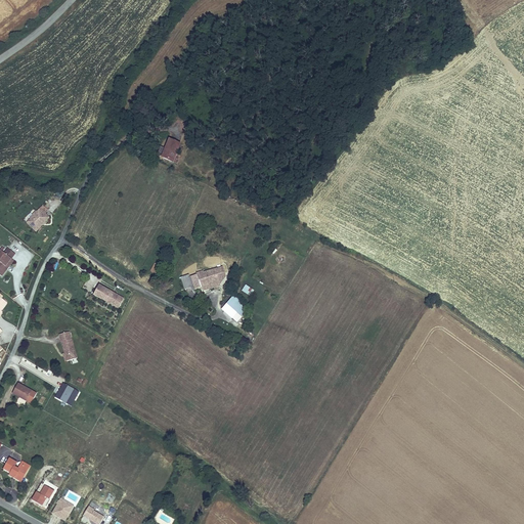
[(169,161),(177,143),(167,138),(159,156),(169,161)]
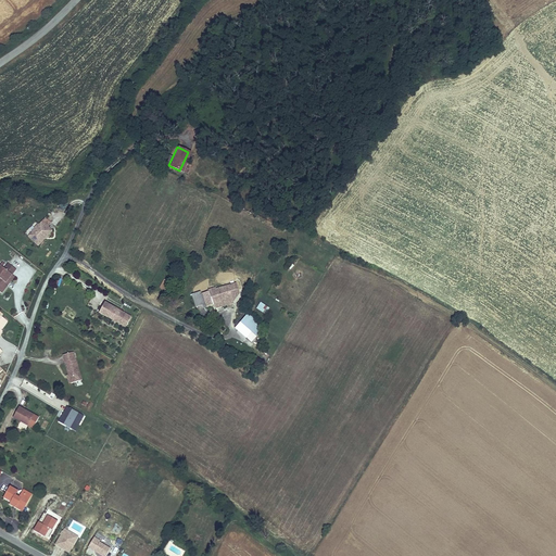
[(48,224),(41,218),(28,234),(38,242),(52,227),(48,224)]
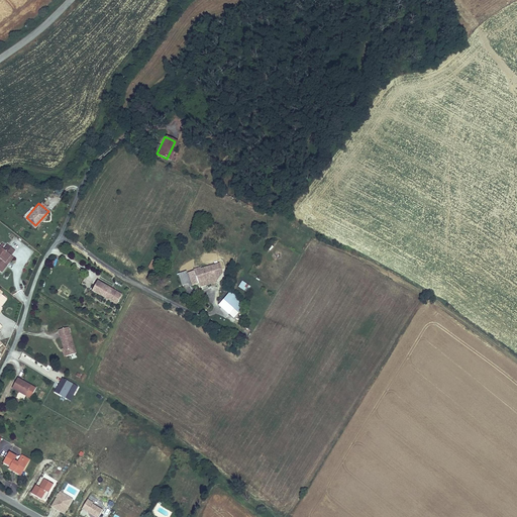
[(5,265),(11,255),(15,250),(7,245),(4,250),(0,247),(0,272),(2,274),(8,266),(5,265)]
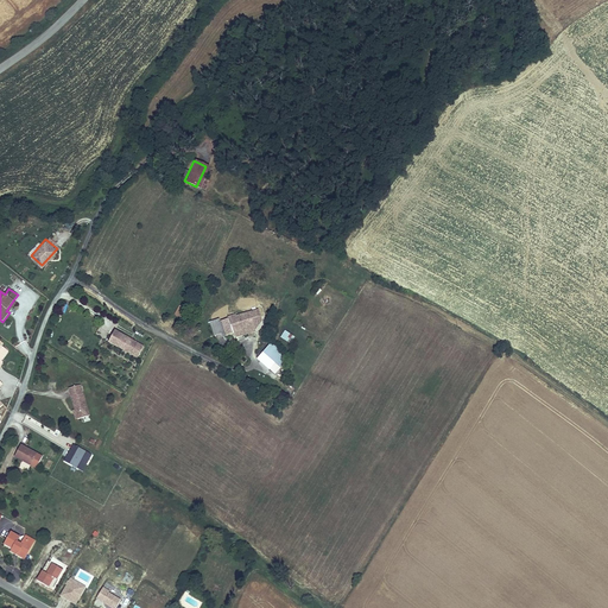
[(10,312),(17,303),(13,301),(6,311),(10,312)]
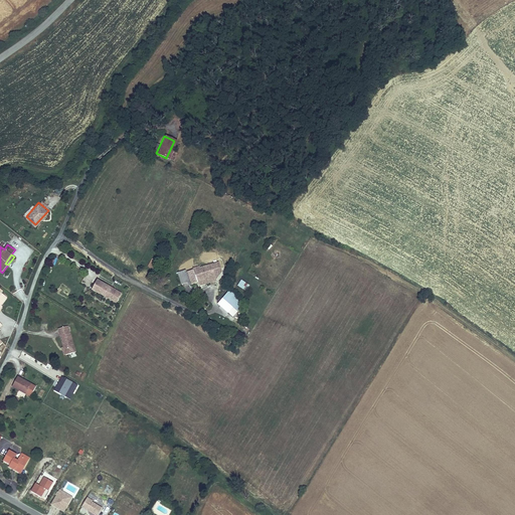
[(151,260),(148,268),(155,270),(157,261),(151,260)]
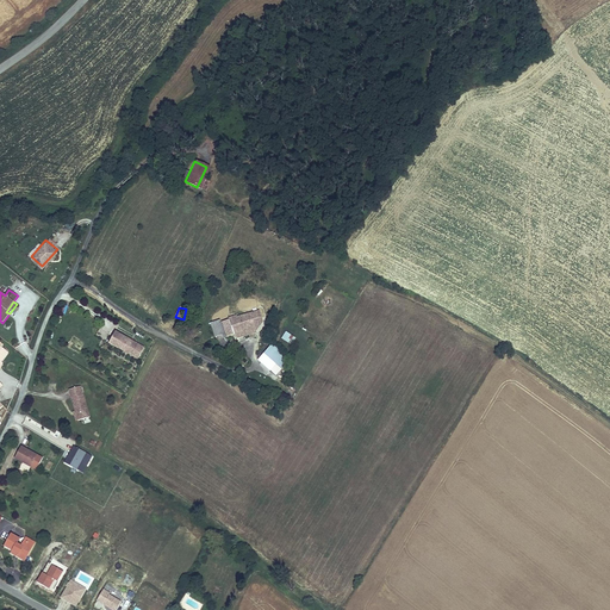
[(267,330),(260,309),(238,316),(237,315),(229,317),(229,321),(223,323),(222,319),(211,323),(216,338),(223,336),(224,340),(235,336),(236,340),(267,330)]
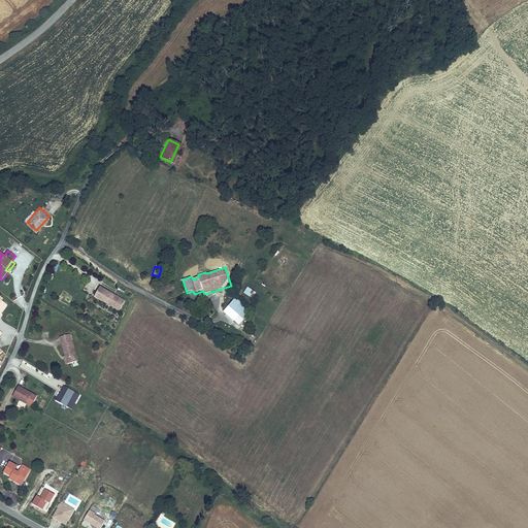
[(94,296),(119,309),(124,299),(99,286),(94,296)]
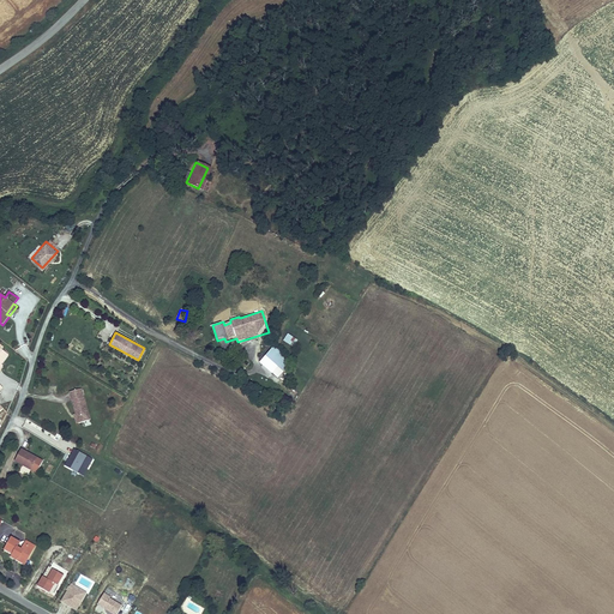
[(289,335),(284,342),(292,347),(296,339),(289,335)]
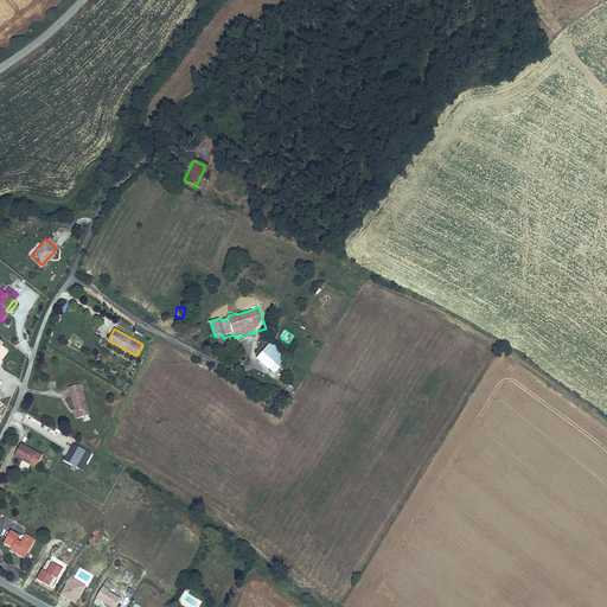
[(272,343),(263,353),(273,362),(275,364),(285,353),(272,343)]
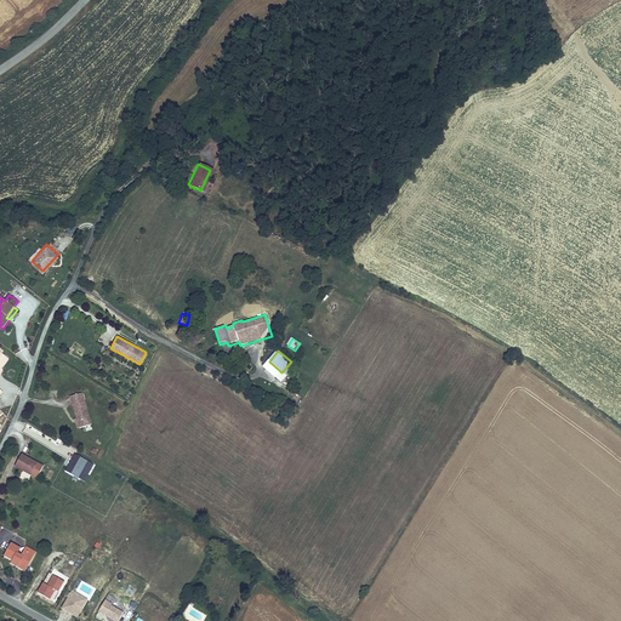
[(274,375),(279,370),(269,362),(265,368),(274,375)]
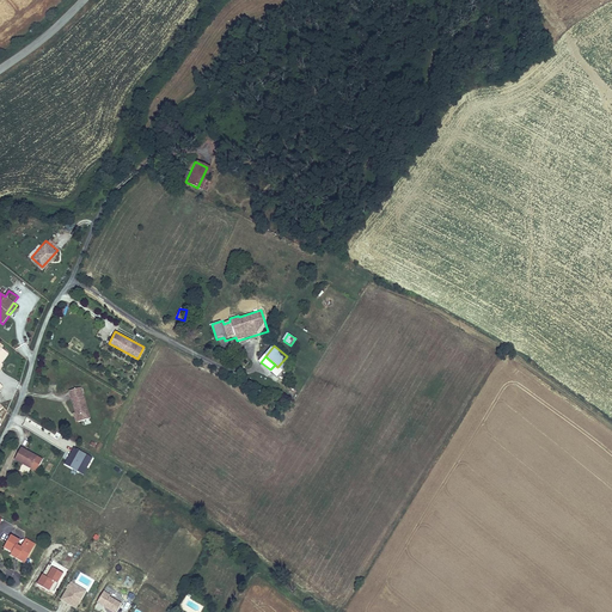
[(90,416),(80,385),(71,389),(73,397),(71,397),(74,410),(78,420),(90,416)]
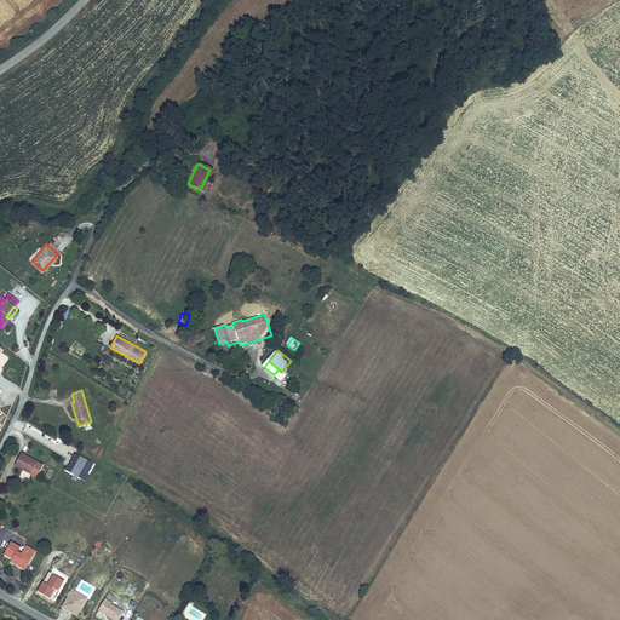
[(74,454),(65,472),(85,482),(95,464),(74,454)]
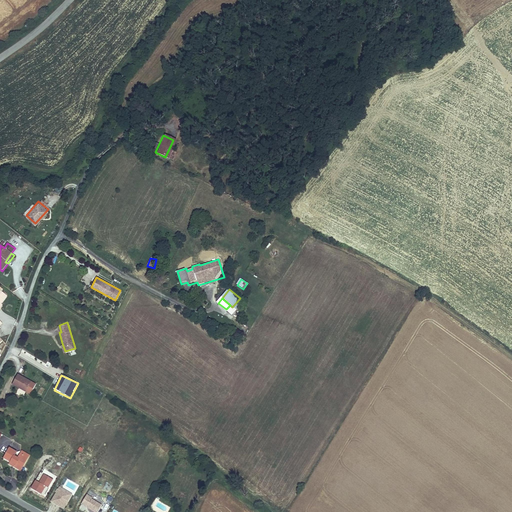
[(12,389),(17,392),(19,390),(27,395),(32,386),(18,378),(12,389)]
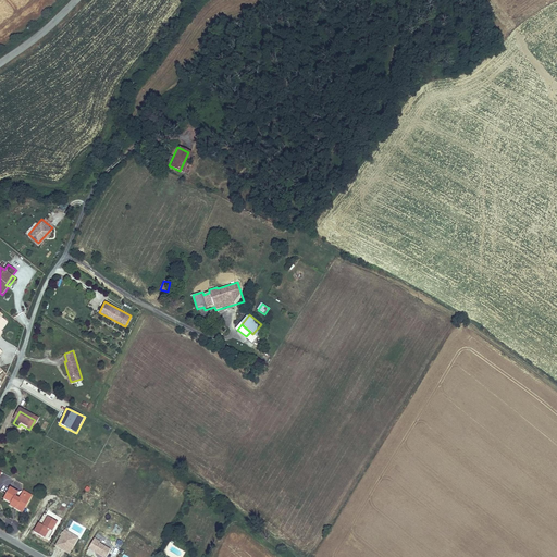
[(31,502),(22,497),(19,503),(14,500),(16,496),(9,492),(2,502),(10,506),(16,510),(14,514),(19,516),(22,510),(25,511),(31,502)]
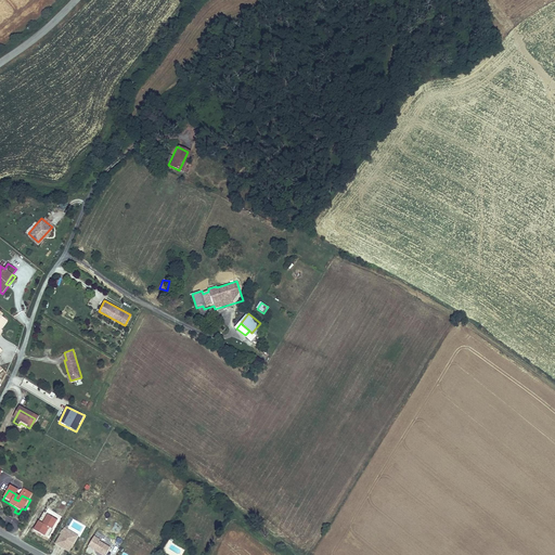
[(43,525),(52,529),(57,521),(49,516),(43,525)]
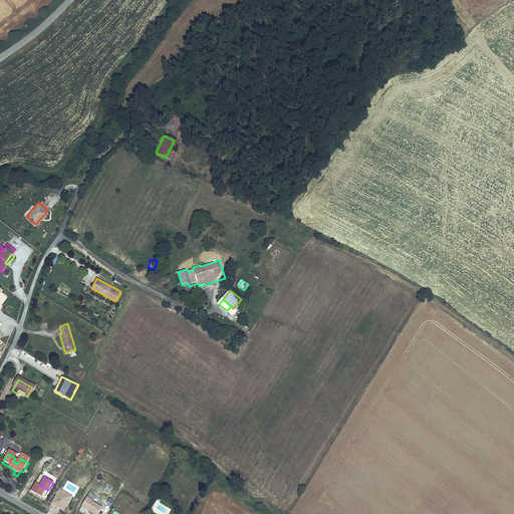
[(31,494),(43,501),(48,490),(40,486),(37,484),(31,494)]
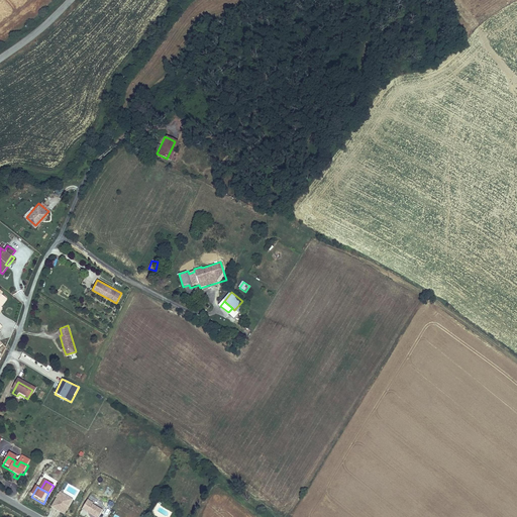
[(63,493),(54,508),(66,514),(74,499),(63,493)]
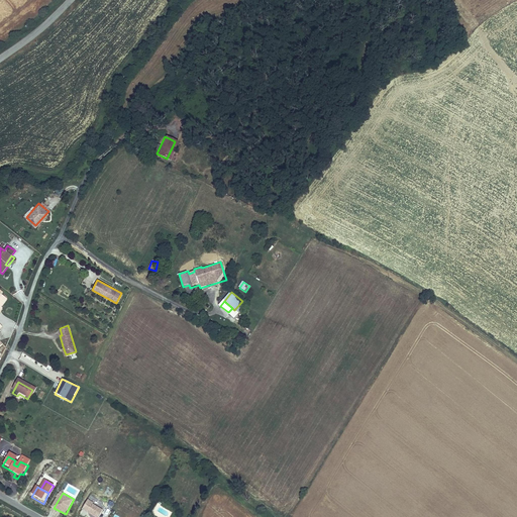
[(99,516),(102,512),(92,505),(93,504),(88,501),(82,511),(92,516),(99,516)]
